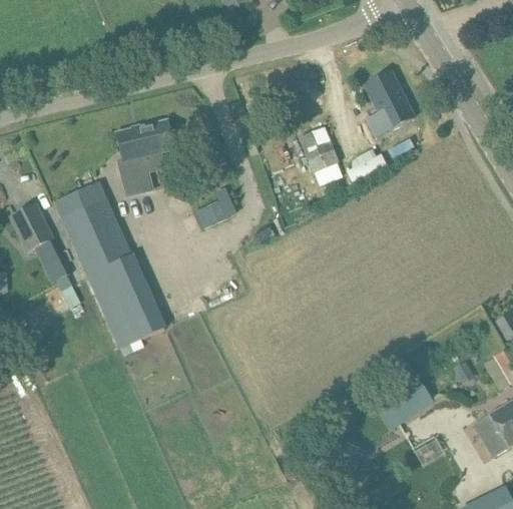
[(223,0),(229,9),(243,0),(223,0)]
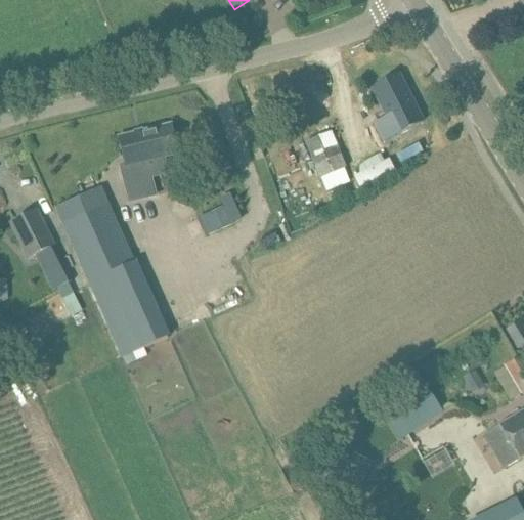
[(422,118),(399,74),(375,87),(388,116),(377,122),(384,137),(422,118)]
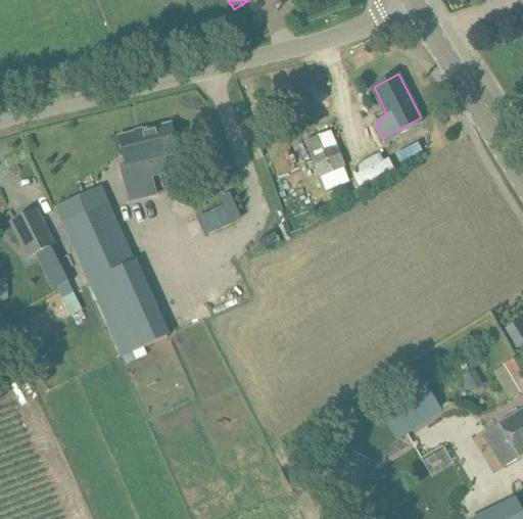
[(178,148),(171,122),(119,135),(126,160),(119,162),(129,201),(157,194),(153,175),(161,173),(167,163),(163,152),(178,148)]
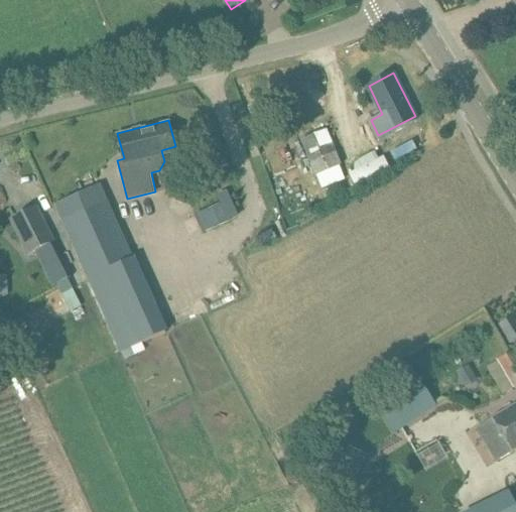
[(314,172),(315,172),(321,185),(330,182),(334,192),(338,190),(333,180),(345,175),(340,162),(326,127),(301,137),(314,172)]
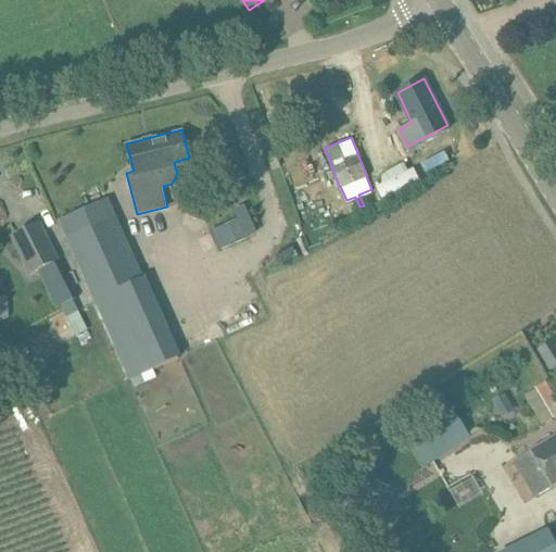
[(382,193),(419,178),(412,161),(376,175),(382,193)]
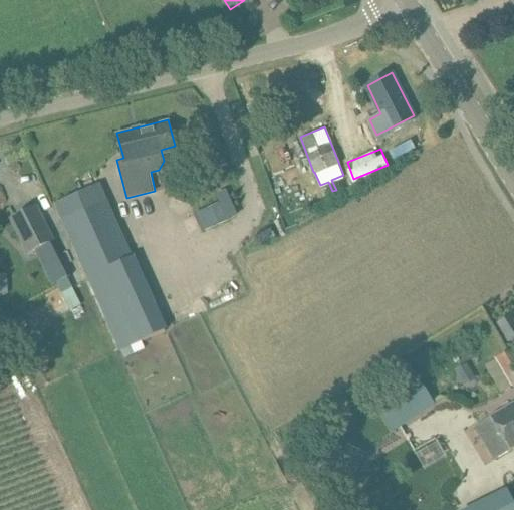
[(119,347),(164,328),(99,182),(55,201),(119,347)]
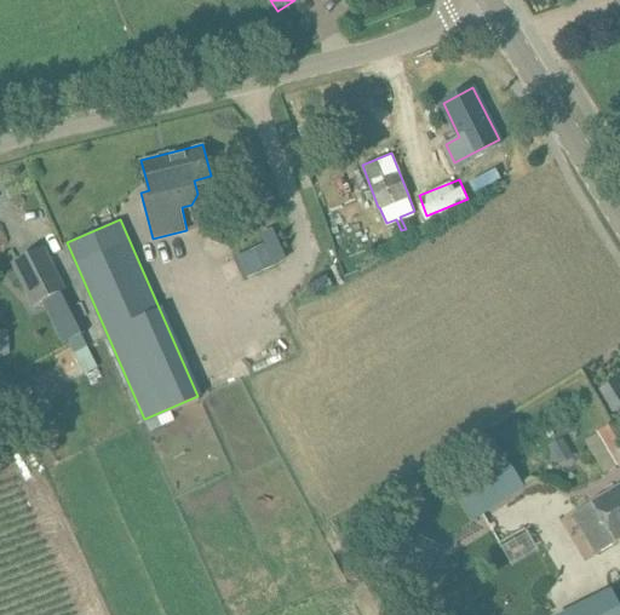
[(392,239),(402,235),(396,222),(388,226),(392,239)]
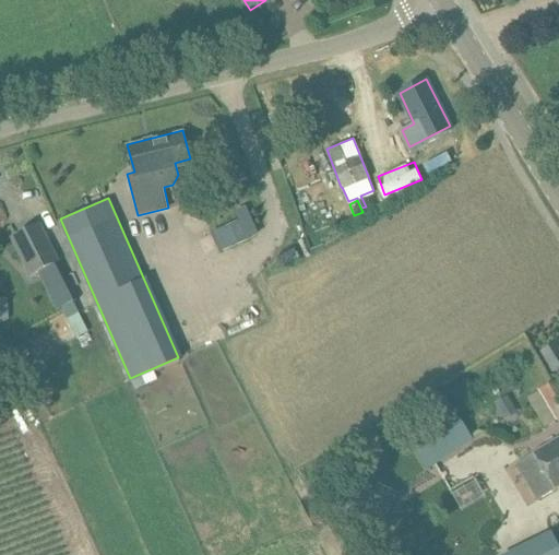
[(210,219),(223,247),(261,231),(249,201),(210,219)]
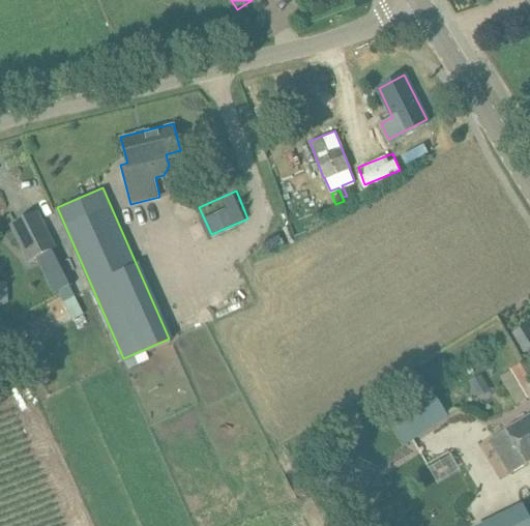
[(55,246),(36,209),(10,223),(29,259),(55,246)]
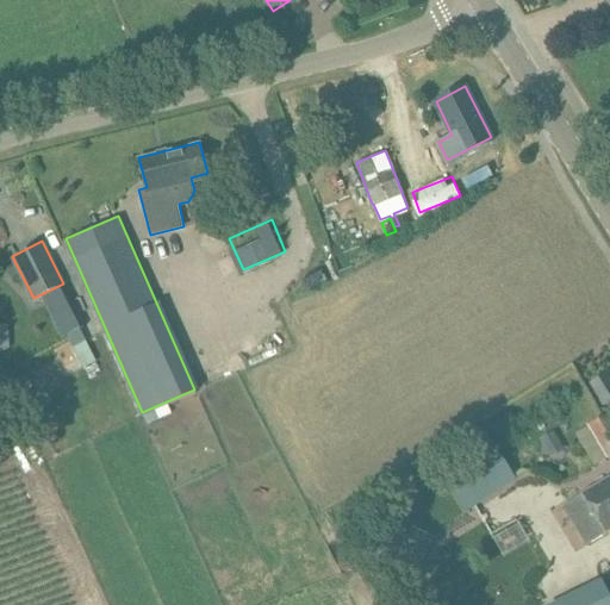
[(51,298),(67,330),(85,320),(69,289),(51,298)]
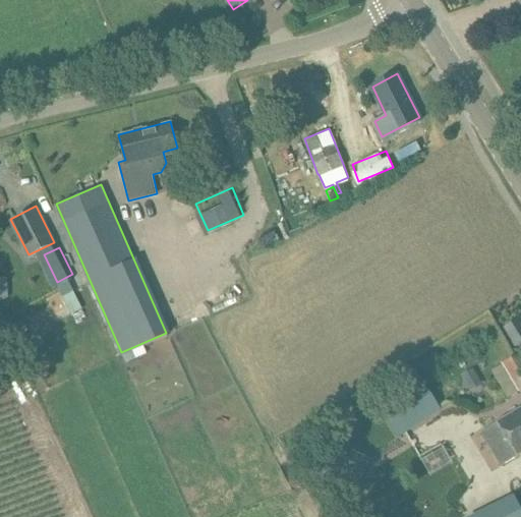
[(8,275),(0,275),(0,296),(8,296),(8,275)]
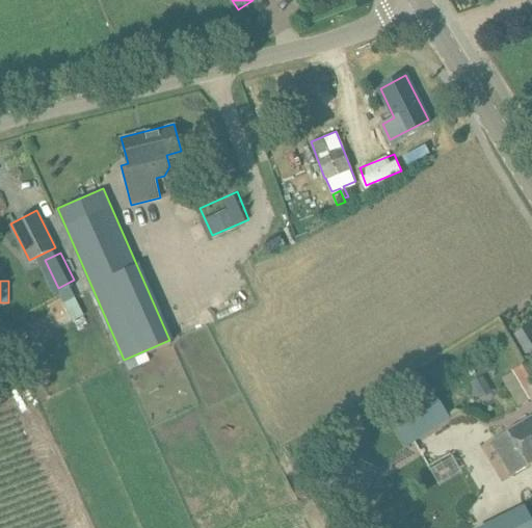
[(531,347),(531,330),(528,324),(515,332),(526,350),(531,347)]
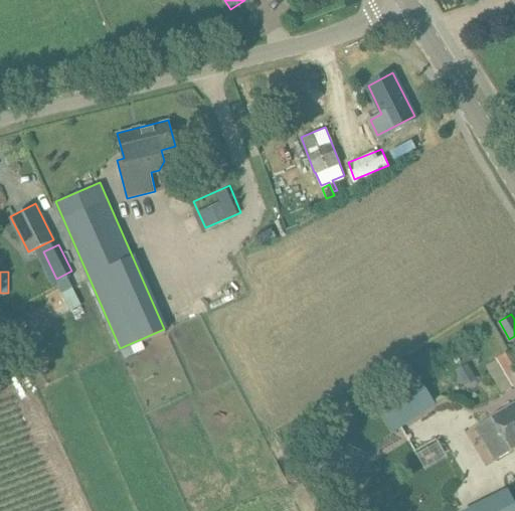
[(502,391),(514,384),(514,383),(514,348),(514,347),(485,364),(502,391)]
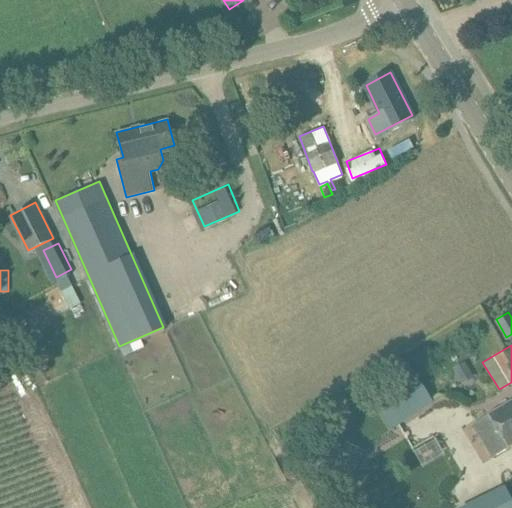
[(463,377),(473,372),(467,359),(456,364),(463,377)]
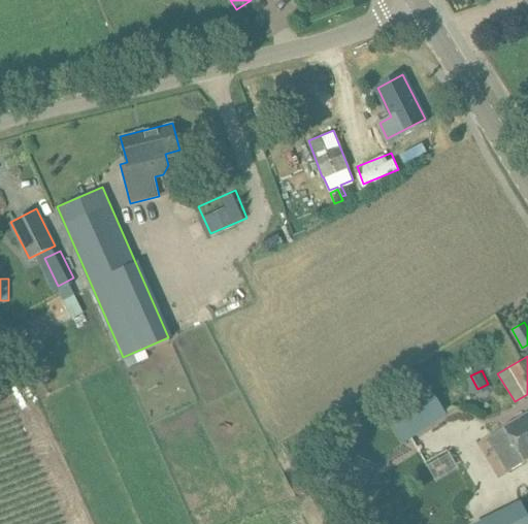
[(404,437),(447,411),(429,384),(387,410),(404,437)]
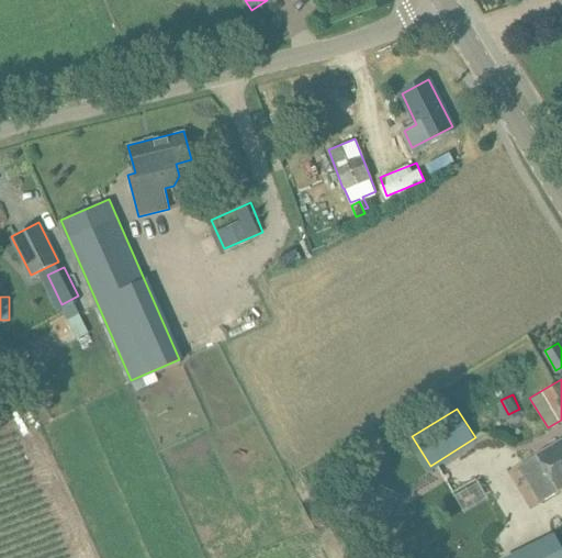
[(543,499),(561,487),(561,438),(521,462),(543,499)]
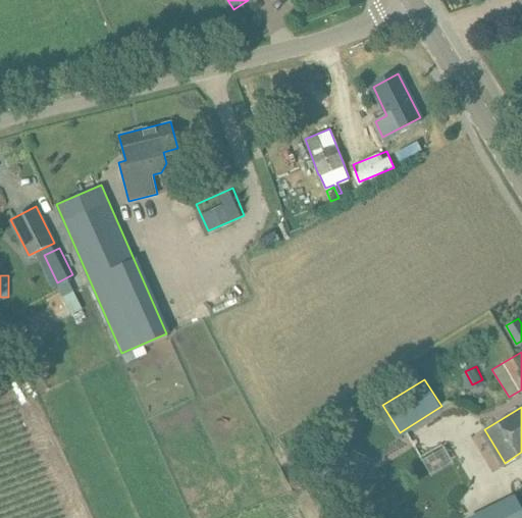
[(358,484),(371,457),(353,449),(341,475),(358,484)]
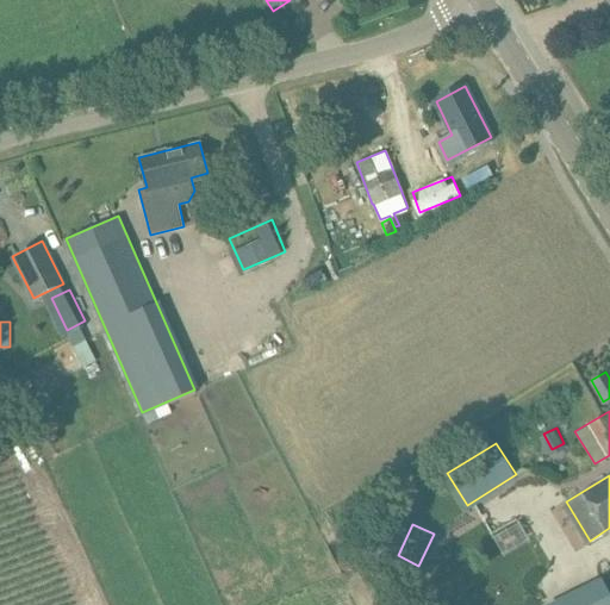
[(609,604),(609,592),(603,579),(551,604),(609,604)]
